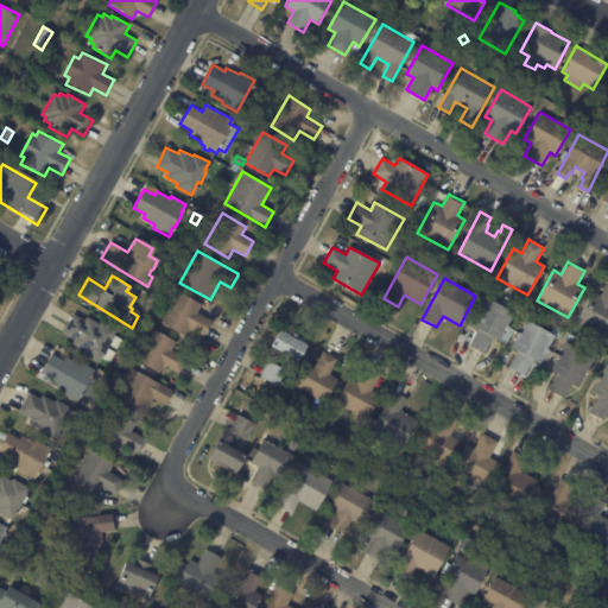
[(607,337),(607,340),(576,321),(594,292),(601,296),(607,283),(607,337)]
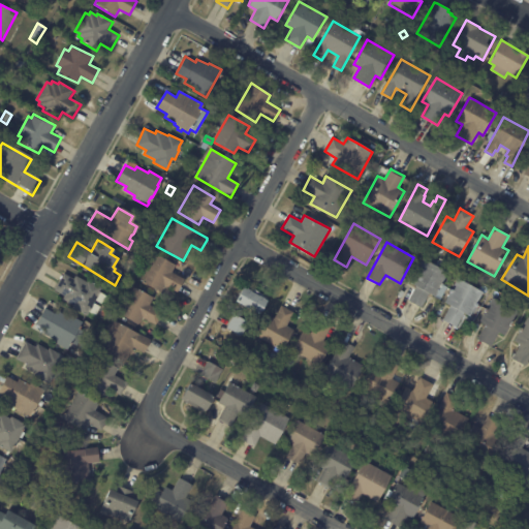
[(165,259),(176,266),(172,273),(182,279),(175,291),(165,285),(161,292),(139,281),(155,254),(165,259)]
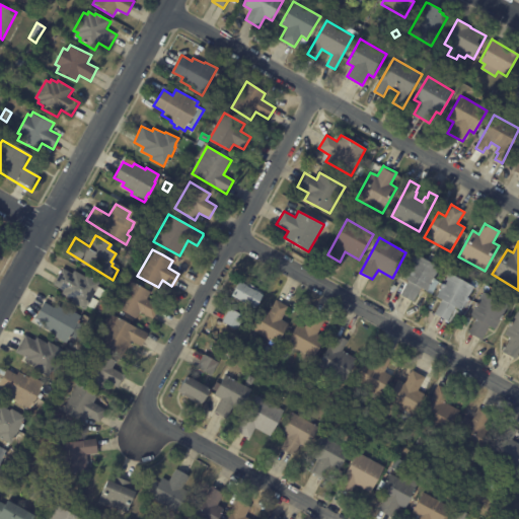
[(423,258),(428,262),(431,256),(443,264),(427,292),(422,289),(414,303),(401,296),(410,282),(403,279),(417,254),(423,258)]
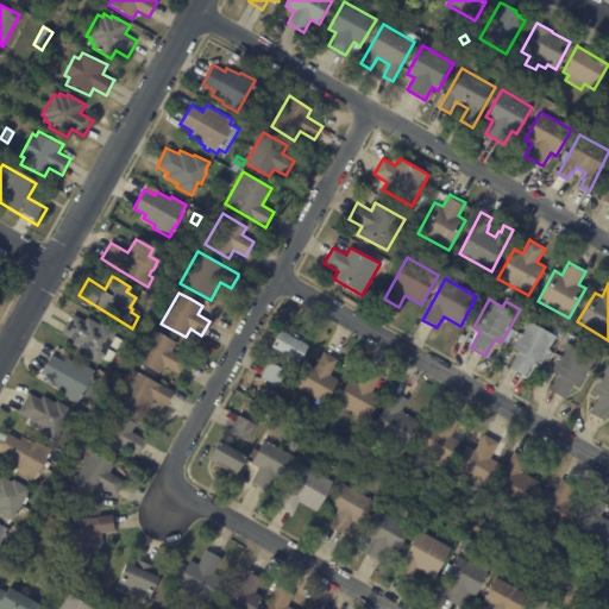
[(108,349),(100,364),(83,355),(85,352),(73,345),(74,340),(62,334),(73,315),(85,321),(87,318),(99,325),(101,321),(118,331),(113,339),(121,343),(117,350),(110,346),(108,349)]
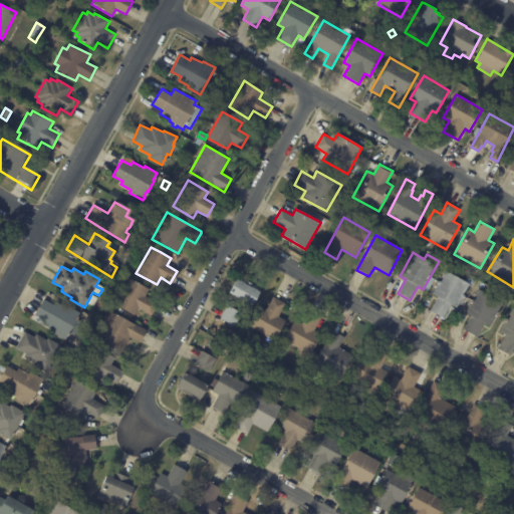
[(466,291),(457,308),(451,305),(444,319),(431,312),(438,298),(433,295),(446,271),(470,284),(466,291)]
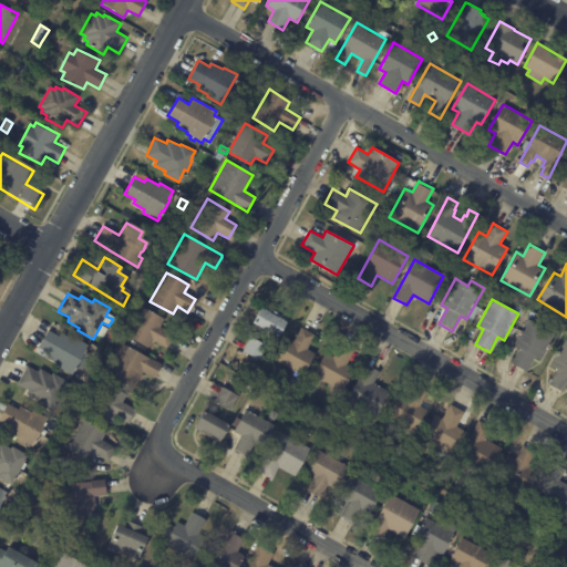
[(265,306),(288,319),(277,338),(251,323),(263,305),(265,306)]
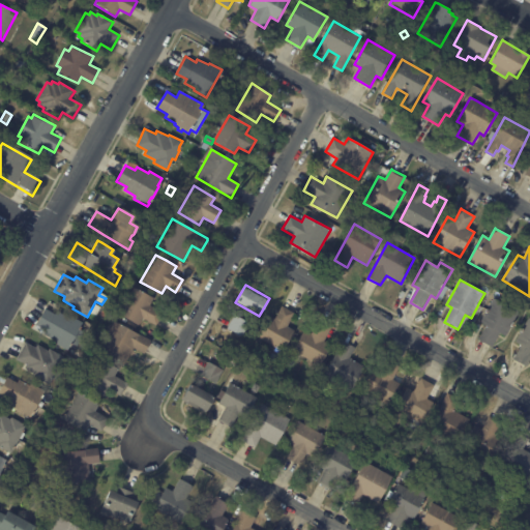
[(163,314),(155,326),(143,318),(139,325),(118,314),(134,287),(153,298),(150,305),(163,313),(163,314)]
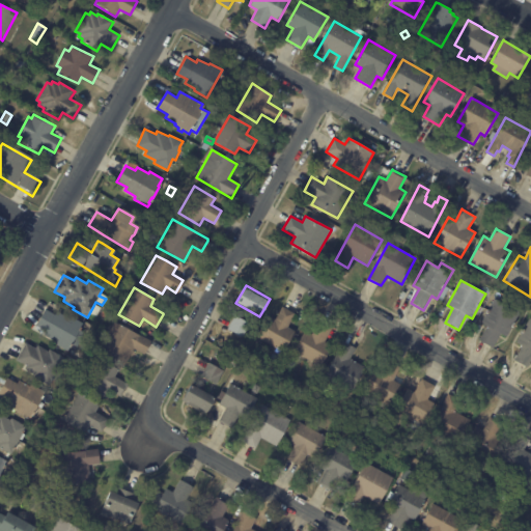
[(512,328),(500,351),(495,346),(493,350),(480,342),(487,328),(481,325),(495,301),(521,314),(512,328)]
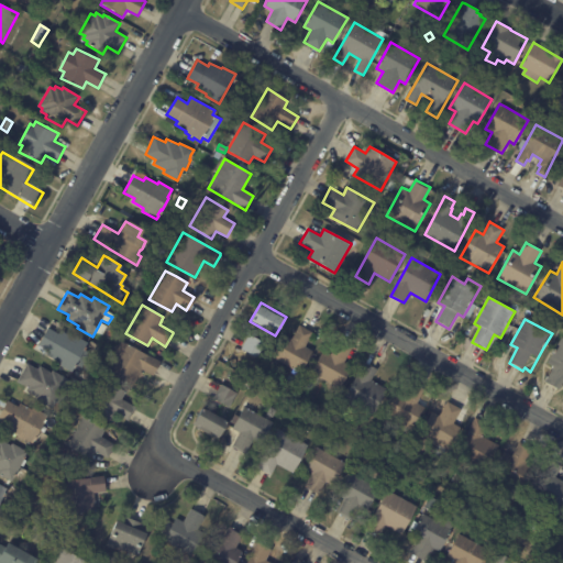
[(301,327),(312,332),(305,348),(312,351),(300,374),(298,373),(296,376),(290,373),(293,370),(272,357),(284,334),(291,340),(299,326),(301,327)]
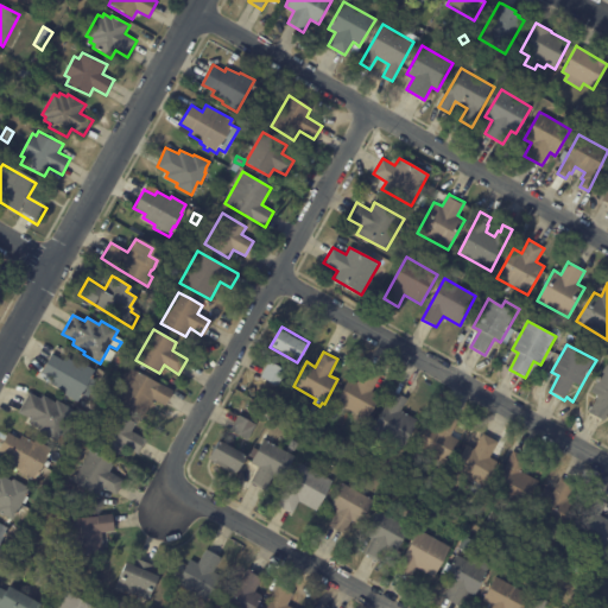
[(77,362),(78,361),(92,368),(86,378),(90,380),(83,392),(80,390),(73,400),(61,393),(62,391),(48,384),(50,379),(40,373),(51,354),(63,361),(65,356),(76,363),(77,362)]
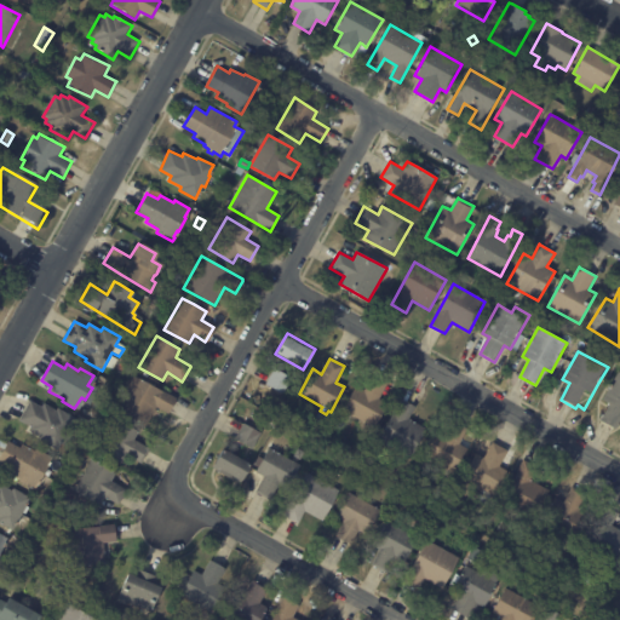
[(292,379),(282,395),(265,384),(274,368),(292,379)]
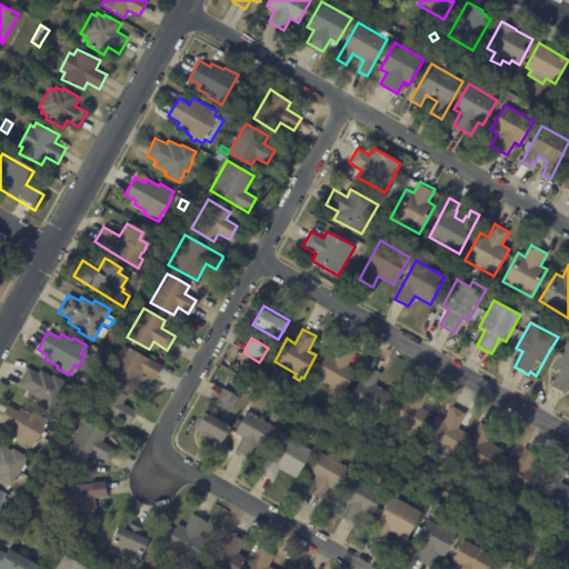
[(568,341),(568,386),(565,393),(551,386),(559,371),(553,368),(568,341)]
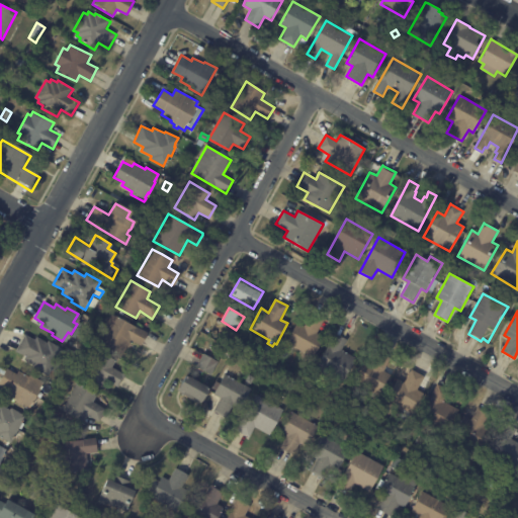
[(148,333),(141,346),(133,342),(130,348),(127,347),(122,355),(97,341),(112,314),(148,333)]
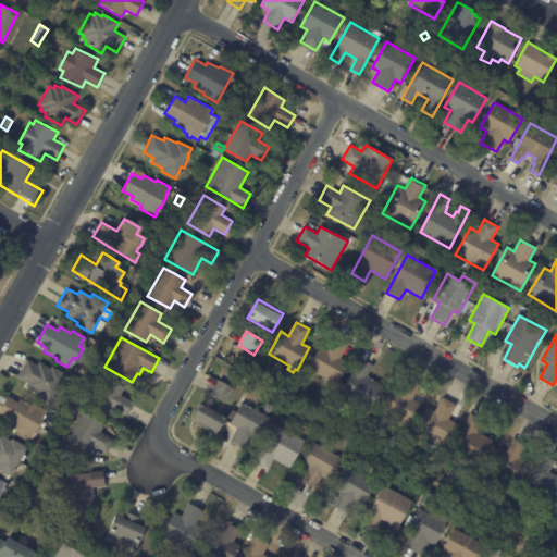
[(336,341),(347,346),(341,358),(348,363),(332,390),(322,384),(325,379),(308,368),(320,346),(327,351),(334,338),(336,341)]
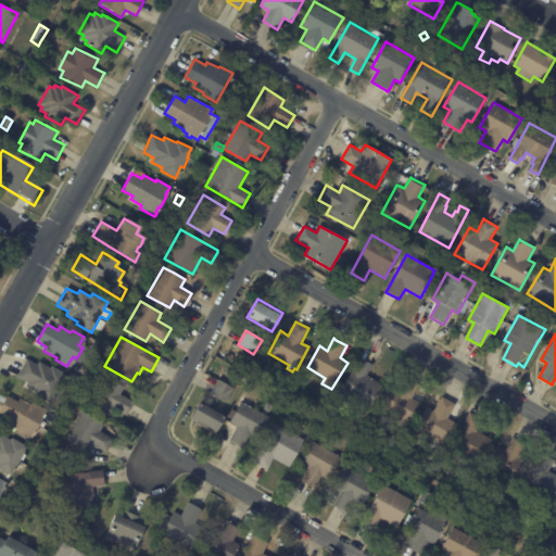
[(362,359),(373,365),(366,376),(382,384),(367,412),(338,395),(359,357),(362,359)]
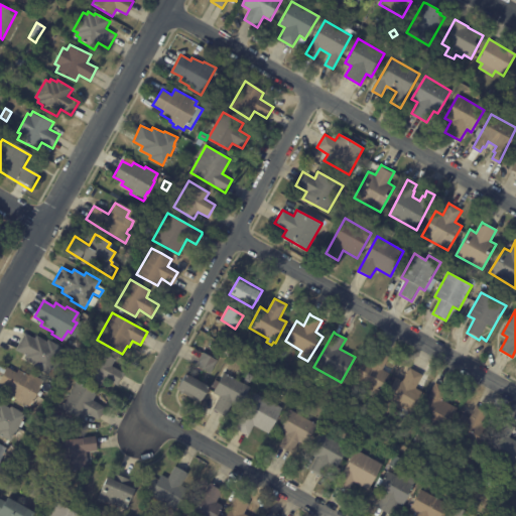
[(25,334),(34,339),(36,336),(46,342),(47,340),(61,347),(54,361),(59,364),(55,372),(50,369),(47,375),(32,367),(33,364),(23,359),(25,355),(15,350),(24,334),(25,334)]
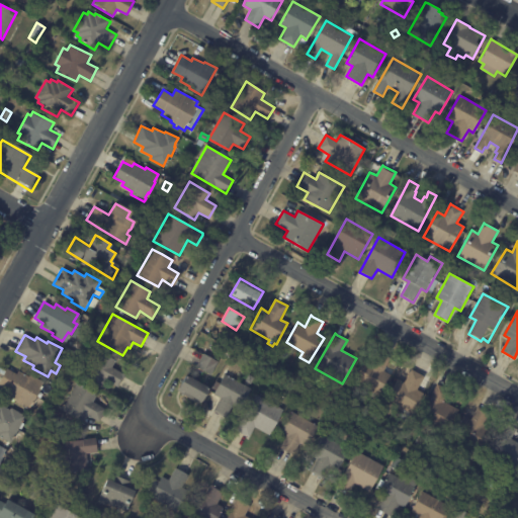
[(115,360),(111,367),(122,373),(115,386),(105,380),(101,387),(81,375),(95,349),(115,360)]
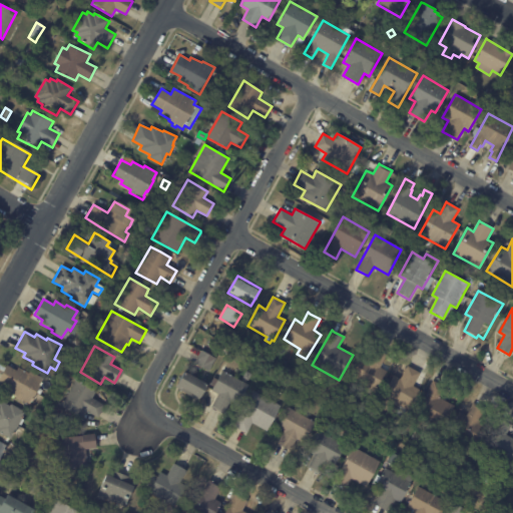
[(376,349),(387,356),(380,368),(386,372),(375,391),(350,377),(361,357),(368,361),(375,349),(376,349)]
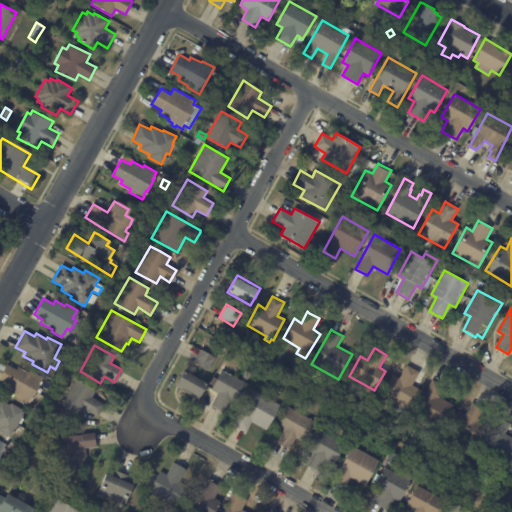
[(208,371),(194,363),(201,350),(215,358),(208,371)]
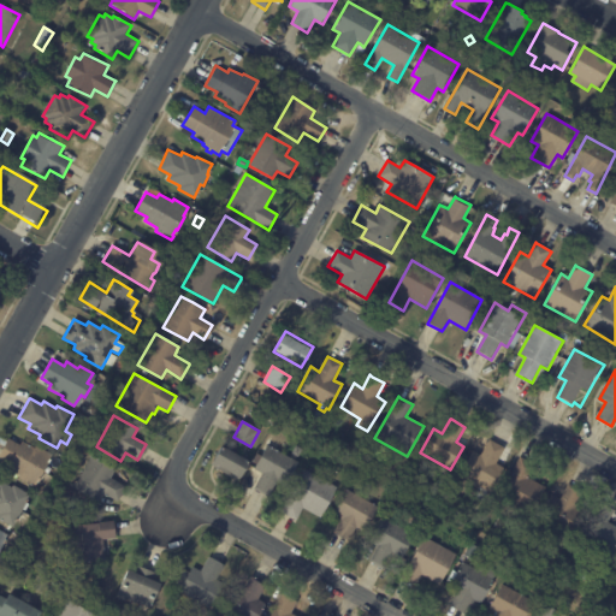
[(42,471),(37,479),(42,481),(37,490),(17,478),(16,479),(4,472),(7,465),(0,460),(0,451),(7,438),(19,445),(22,442),(34,449),(35,446),(51,455),(42,471)]
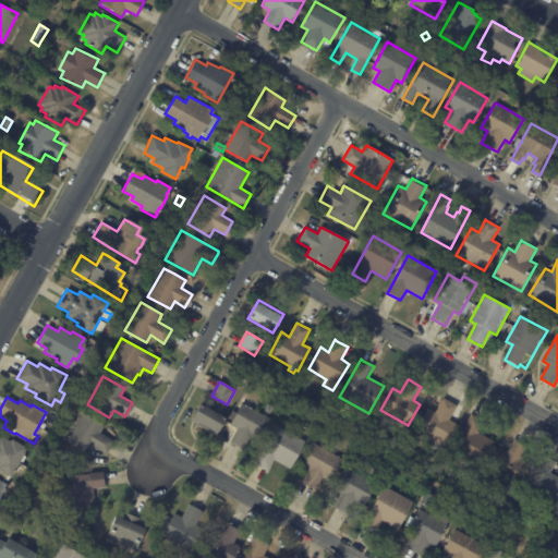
[(446,399),(457,405),(449,420),(457,423),(445,445),(416,429),(428,408),(436,412),(444,399),(446,399)]
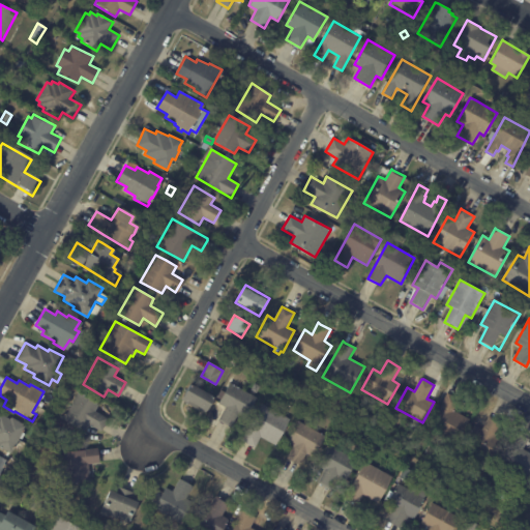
[(298,389),(294,387),(298,381),(302,383),(298,389)]
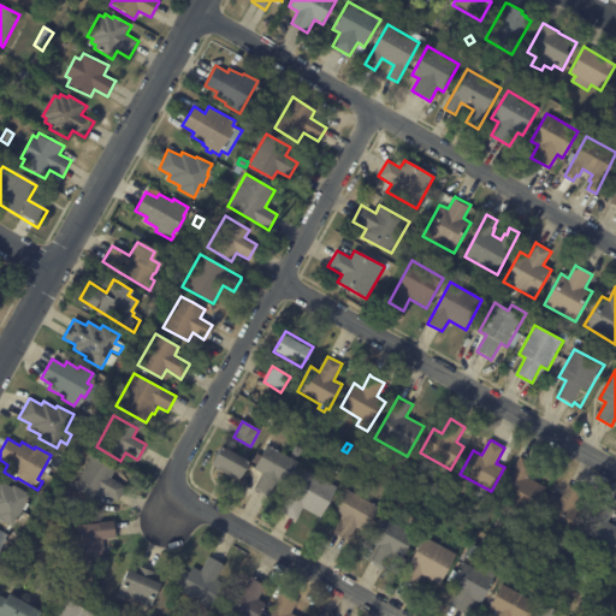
[(276,450),(297,462),(284,486),(277,481),(268,497),(254,489),(262,473),(254,469),(267,445),(276,450)]
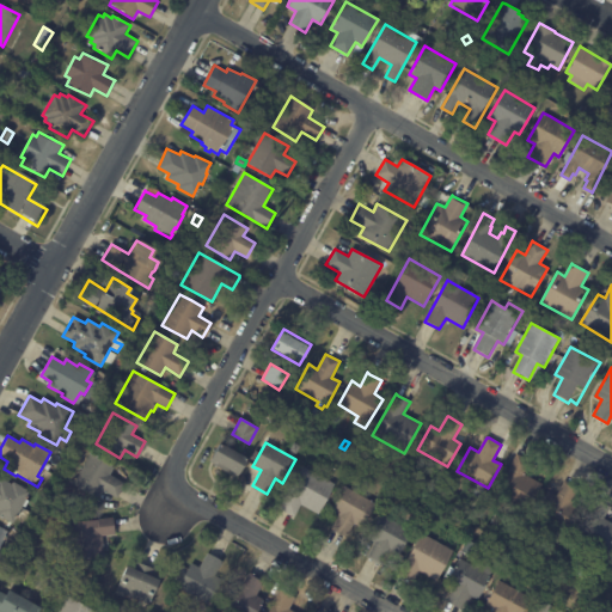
[(297,454),(289,451),(294,444),(300,446),(297,454)]
